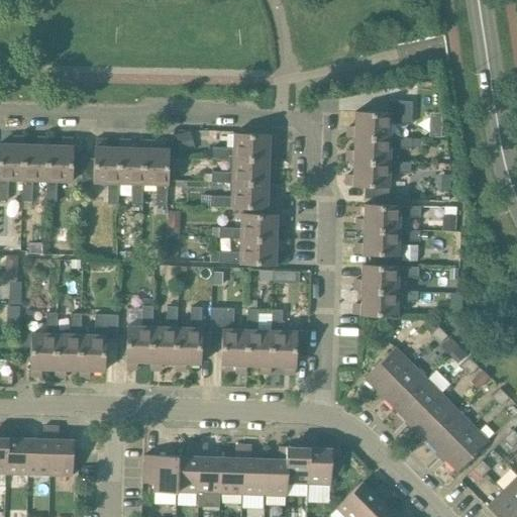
[(346,135),(354,135),(390,136),(391,122),(411,123),(412,100),(388,99),(388,111),(354,110),(354,125),(348,125),(348,130),(346,130),(346,135)]
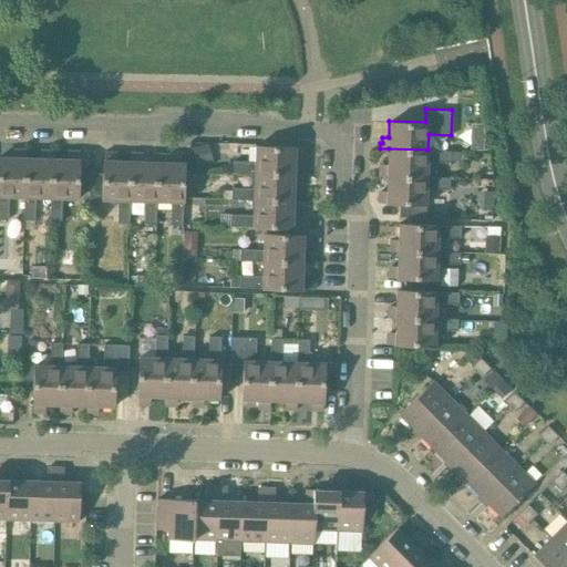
[(294,175),(295,161),(300,161),(300,155),(302,155),(303,150),(295,148),(255,147),(255,163),(232,162),(232,174),(254,174),(294,175)]
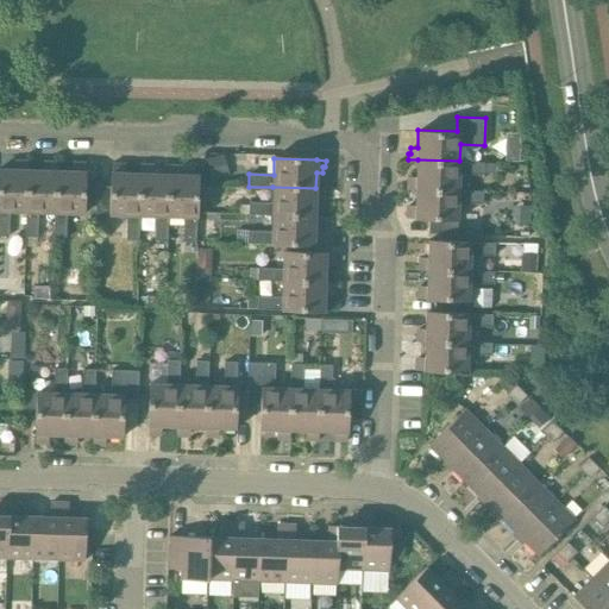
[(459,189),(459,173),(484,174),(484,161),(459,161),(418,159),(416,176),(410,176),(410,182),(407,182),(407,188),(416,188),(459,189)]
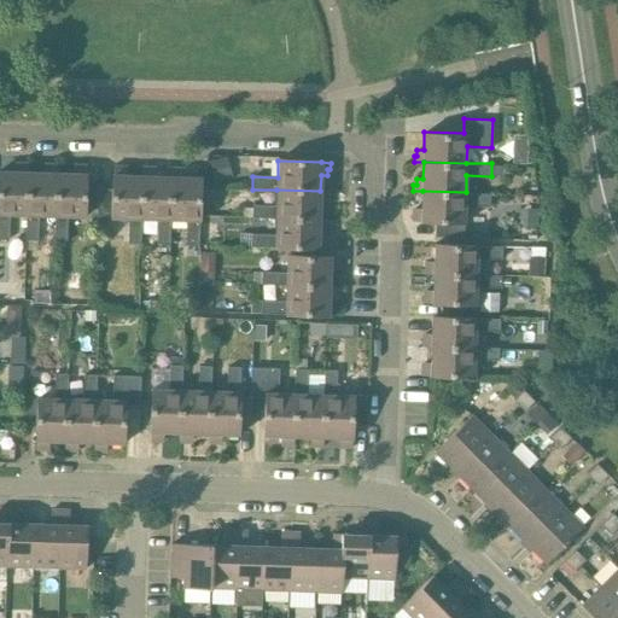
[(27,173),(28,173),(28,163),(22,163),(22,165),(15,165),(15,173),(0,172),(0,239),(9,240),(9,215),(25,216),(27,173)]
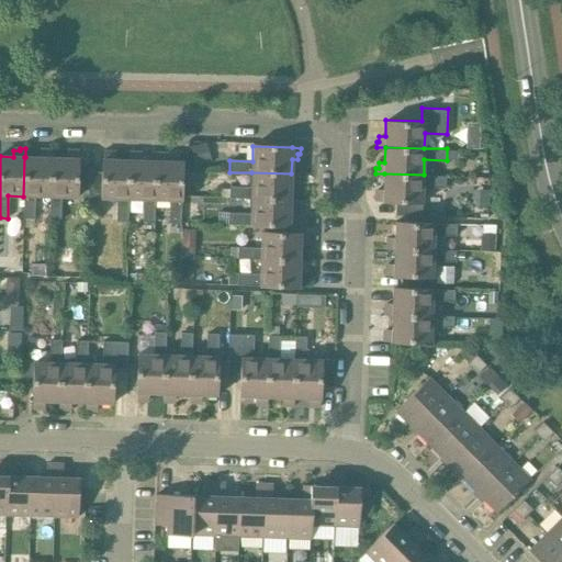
[(34,197),(49,198),(51,158),(52,158),(52,149),(46,149),(46,152),(40,152),(40,157),(25,157),(24,157),(23,197),(22,218),(34,220),(34,197)]
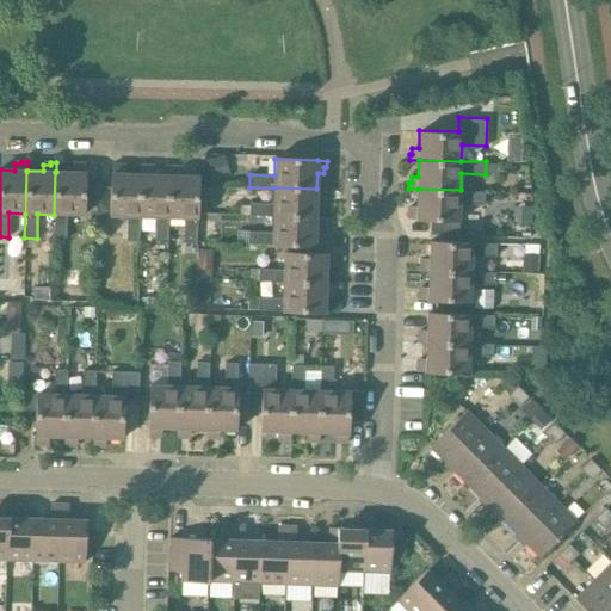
[(55,172),(54,215),(53,239),(66,239),(67,215),(84,215),(85,173),(85,164),(79,164),(79,166),(72,166),(72,172),(56,172),(55,172)]
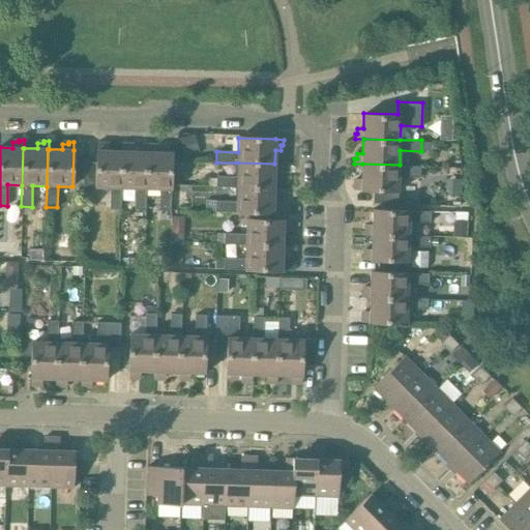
[(121,150),(107,150),(108,144),(101,144),(101,142),(96,142),(96,150),(95,162),(83,162),(82,186),(110,187),(109,208),(119,209),(120,187),(121,150)]
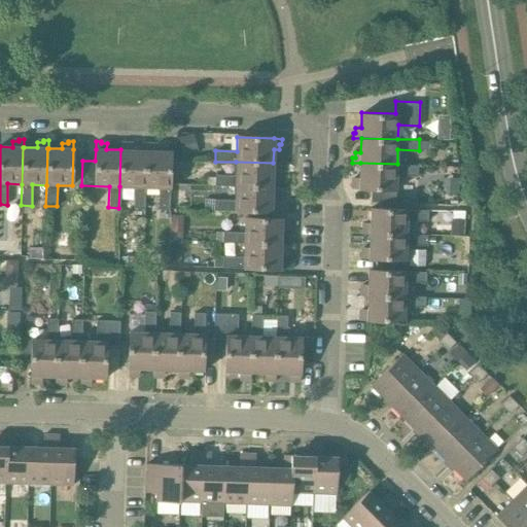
[(143,209),(144,187),(145,150),(131,150),(132,144),(126,144),(126,142),(120,142),(120,149),(119,186),(134,187),(133,208),(143,209)]
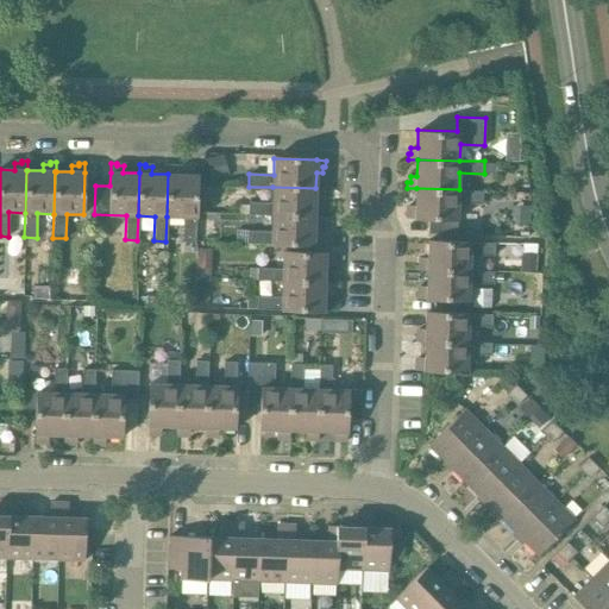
[(167,217),(183,218),(182,242),(194,242),(195,218),(198,175),(181,175),(181,168),(174,168),(174,165),(168,165),(168,174),(167,217)]
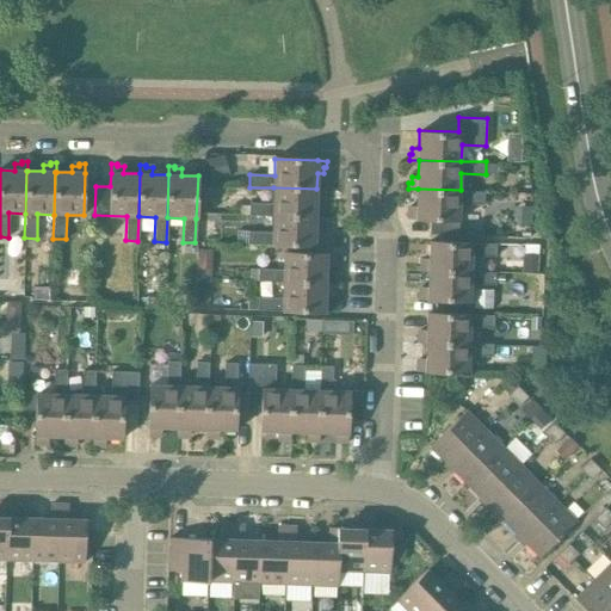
[(326,189),(316,189),(273,187),(273,204),(250,203),(248,216),(272,216),(315,218),(315,217),(316,202),(322,202),(323,196),(326,196),(326,189)]
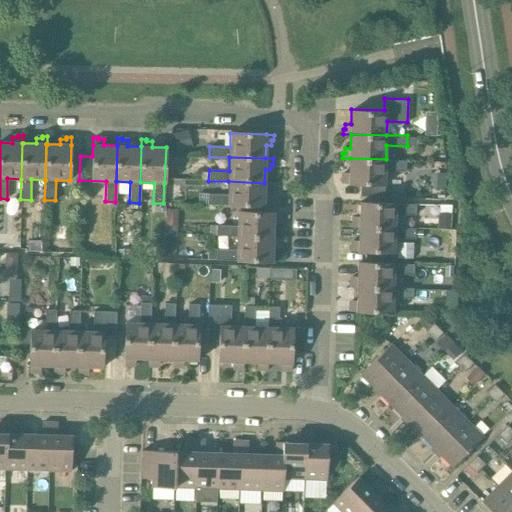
[(406,159),(386,159),(350,158),(349,172),(344,172),(344,177),(342,177),(342,182),(349,182),(349,183),(361,183),(361,195),(385,196),(385,169),(406,170),(406,159)]
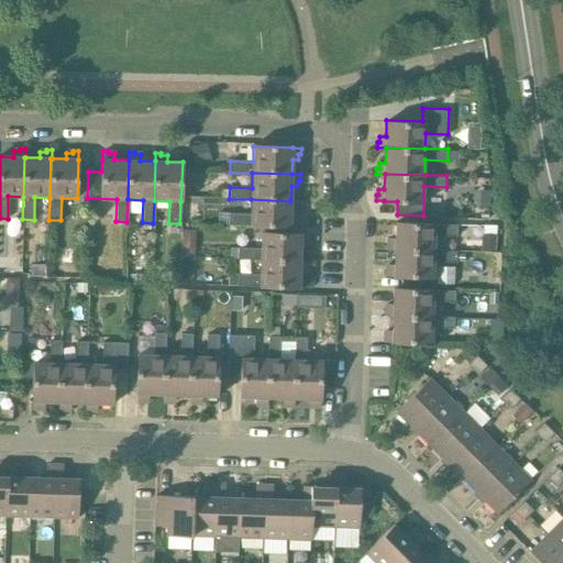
[(299,201),(290,200),(290,201),(251,199),(251,214),(229,213),(228,225),(251,225),(251,227),(289,228),(290,212),(296,212),(297,207),(299,207),(299,201)]
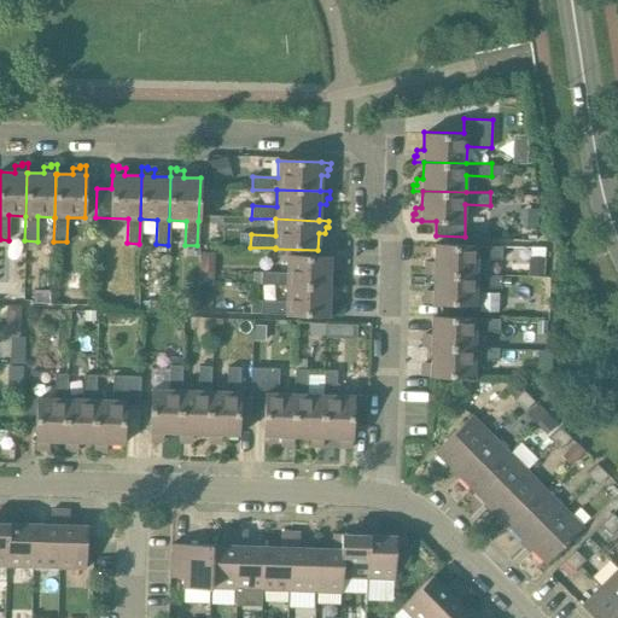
[(424,274),(433,274),(477,275),(477,274),(477,258),(501,258),(502,246),(477,245),(433,244),(433,261),(427,261),(426,268),(424,267),(424,274)]
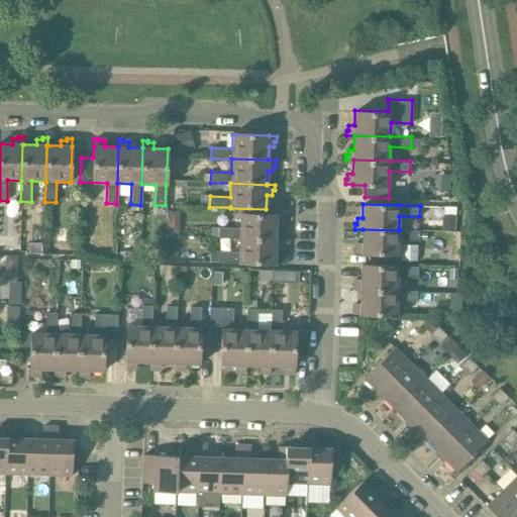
[(219,238),(239,239),(239,238),(276,240),(276,239),(276,226),(282,226),(282,221),(284,221),(284,216),(277,216),(277,215),(240,214),(239,228),(219,228),(219,238)]
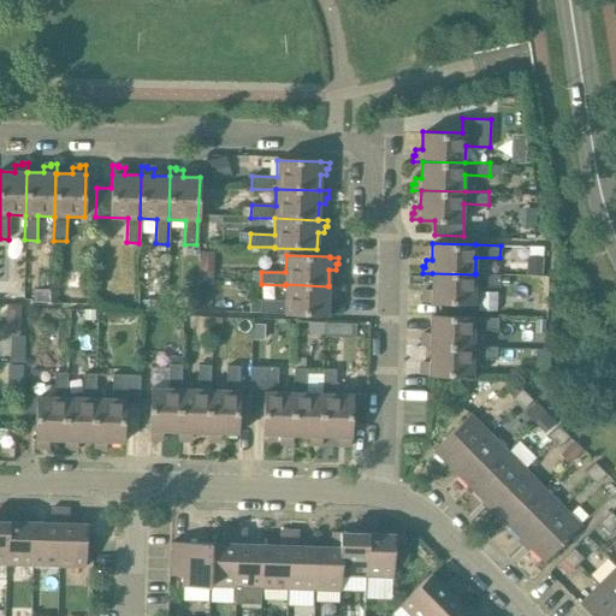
[(421,295),(421,302),(431,302),(445,303),(445,315),(474,317),(474,304),(474,286),(499,286),(499,274),(475,273),(475,274),(432,273),(431,289),(425,289),(425,296),(421,295)]
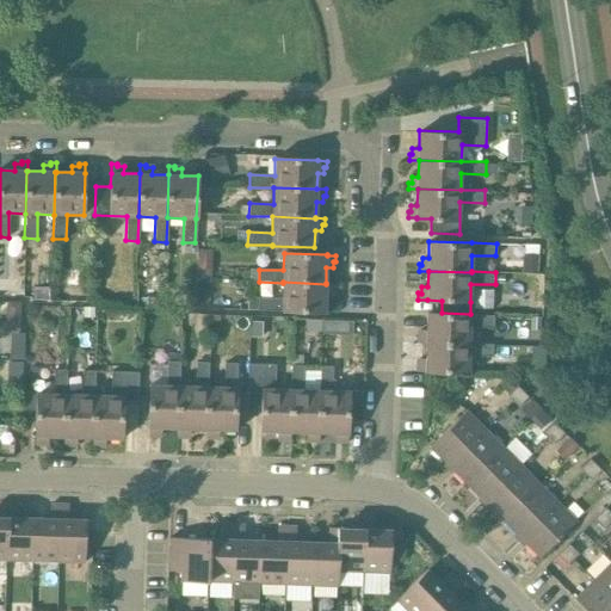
[(12,281),(11,296),(24,296),(24,281),(12,281)]
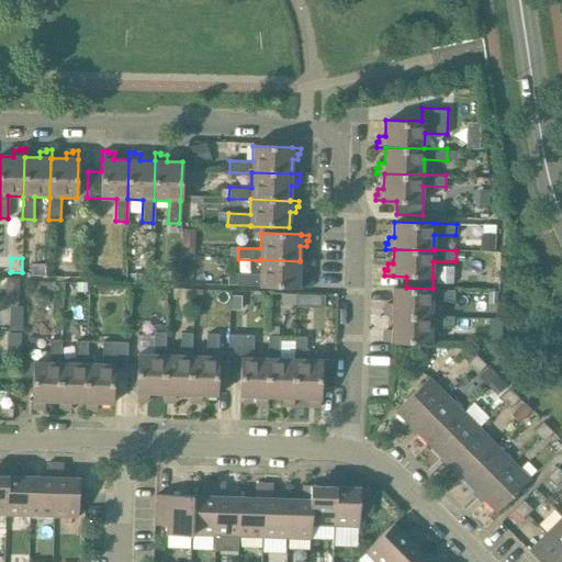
[(260,259),(260,260),(260,274),(228,273),(228,285),(259,287),(299,288),(300,272),(305,272),(305,267),(307,267),(307,261),(300,260),(300,261),(260,259)]
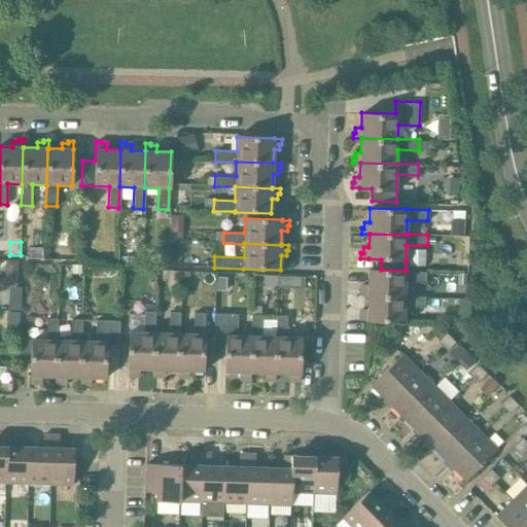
[(133,257),(123,256),(121,266),(133,266),(133,257)]
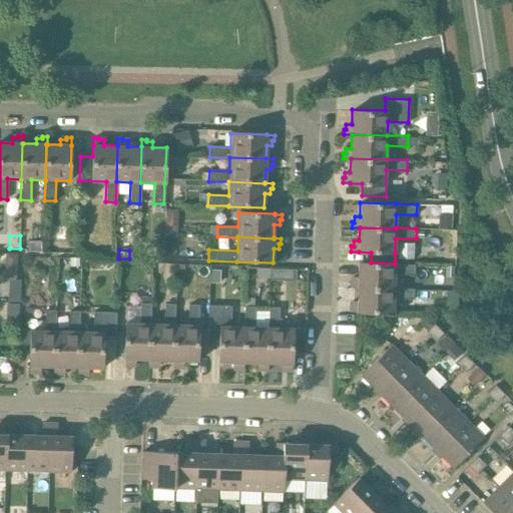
[(5,254),(5,266),(17,266),(17,254),(5,254)]
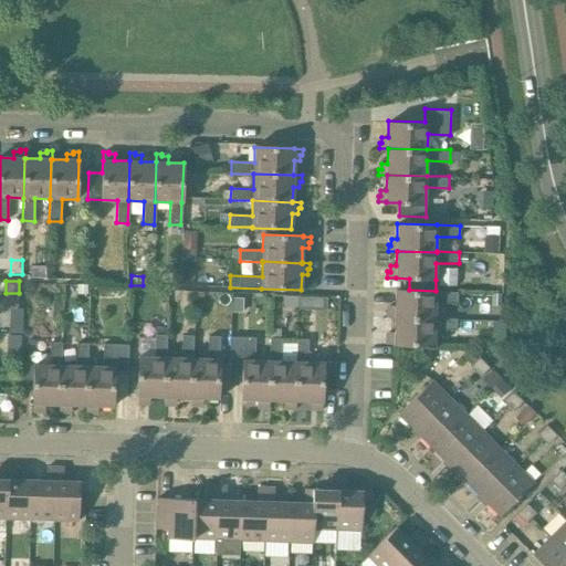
[(77,284),(77,294),(87,294),(87,285),(77,284)]
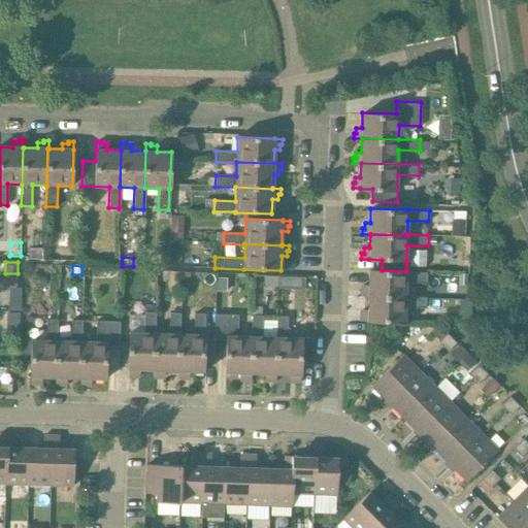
[(406,271),(382,270),(369,270),(368,286),(363,286),(363,291),(361,291),(360,296),(368,296),(405,297),(405,283),(427,284),(427,272),(406,272),(406,271)]
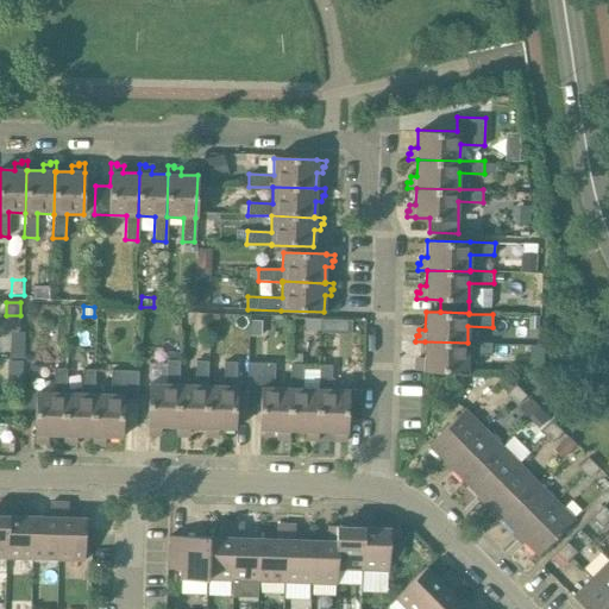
[(307,318),(307,328),(356,331),(356,319),(307,318)]
